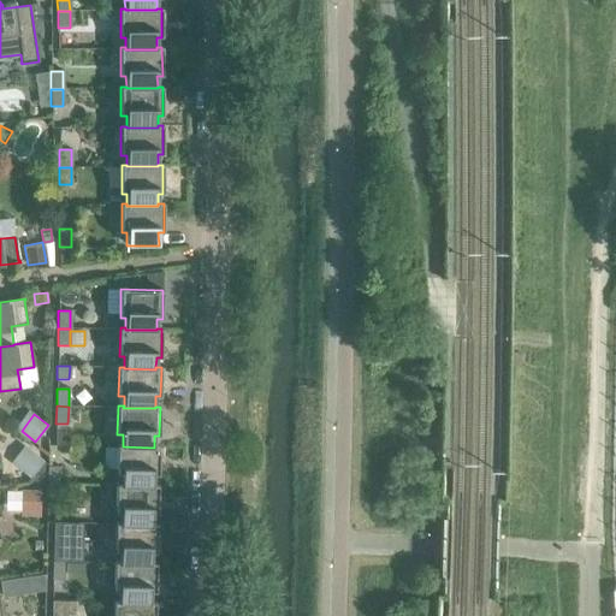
[(122,474),(122,484),(122,486),(153,486),(153,485),(153,475),(158,475),(159,446),(154,446),(154,448),(123,446),(123,445),(117,445),(117,474),(122,474)]
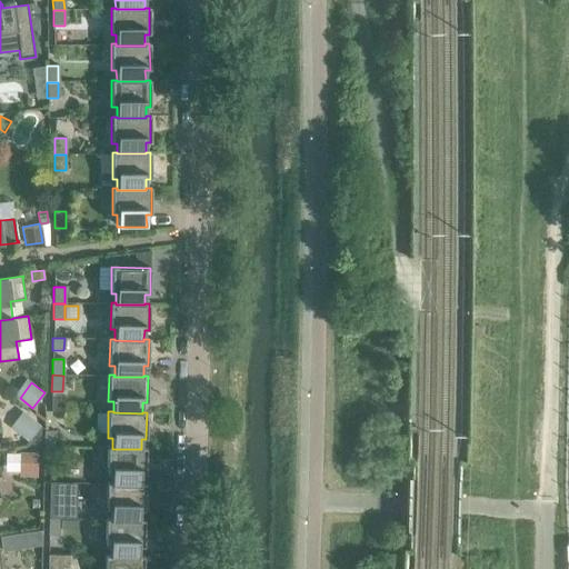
[(27,416),(15,431),(28,441),(40,426),(27,416)]
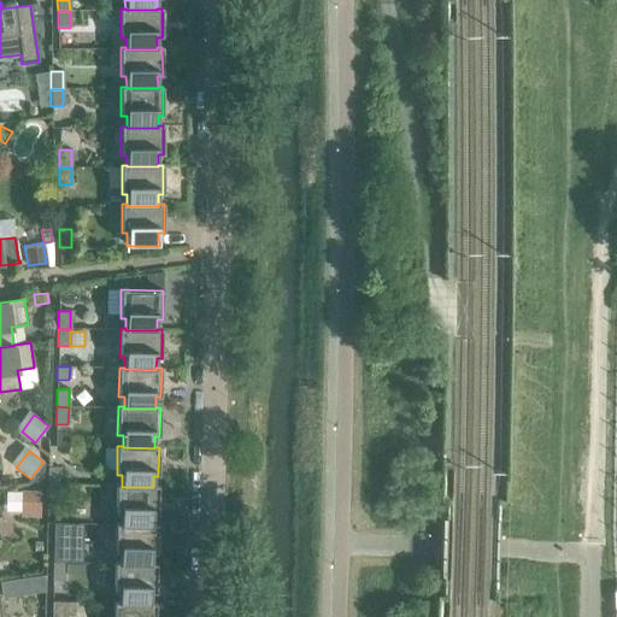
[(47,468),(47,485),(59,485),(59,468),(47,468)]
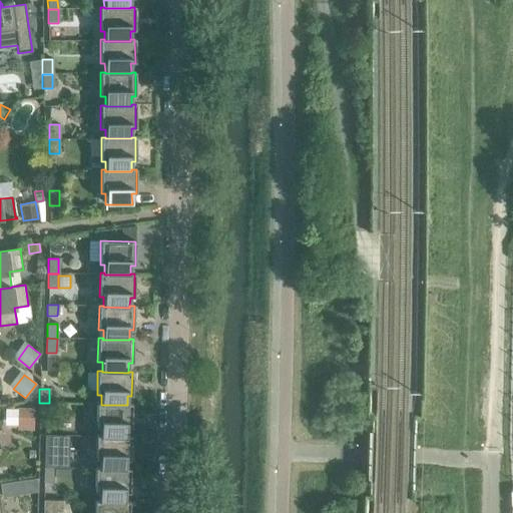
[(49,403),(39,403),(39,417),(49,418),(49,403)]
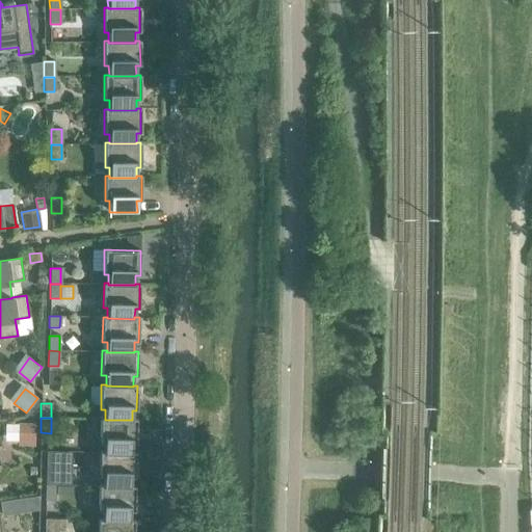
[(104,443),(104,452),(104,453),(131,454),(131,452),(132,444),(136,444),(136,419),(132,419),(132,420),(105,420),(105,418),(100,418),(100,443),(104,443)]
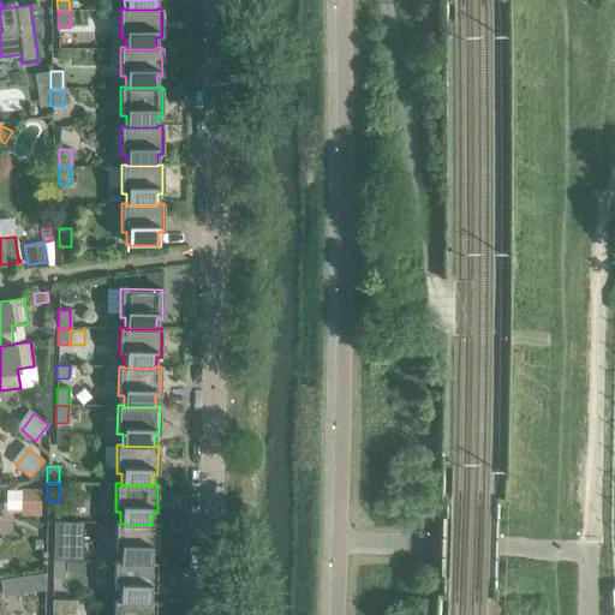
[(21,490),(21,515),(40,515),(41,490),(21,490)]
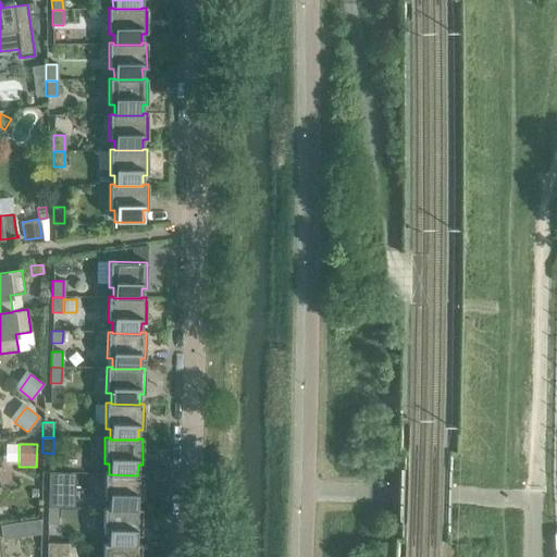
[(109,499),(108,508),(108,509),(137,510),(137,509),(137,499),(141,499),(143,473),(137,473),(137,475),(109,474),(109,473),(104,473),(103,499),(109,499)]
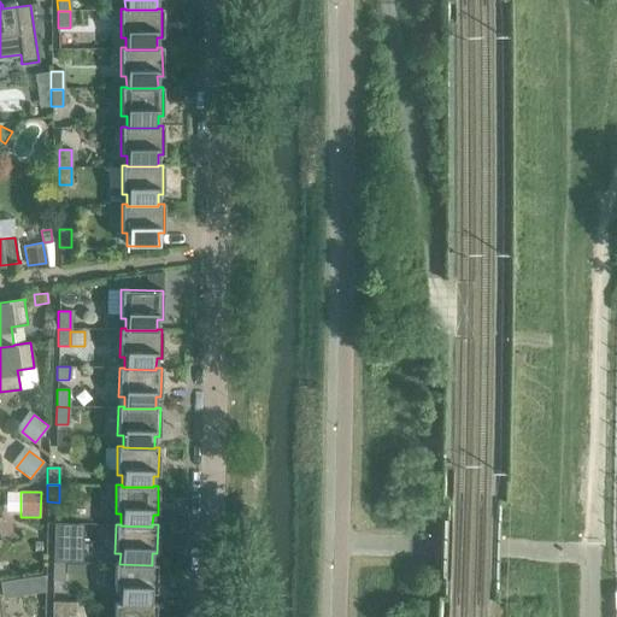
[(53,546),(52,563),(64,563),(65,546),(53,546)]
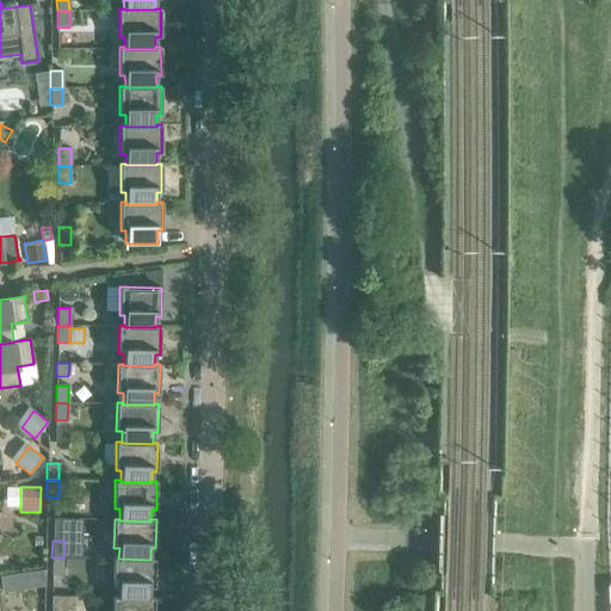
[(63,557),(51,557),(51,575),(63,575),(63,557)]
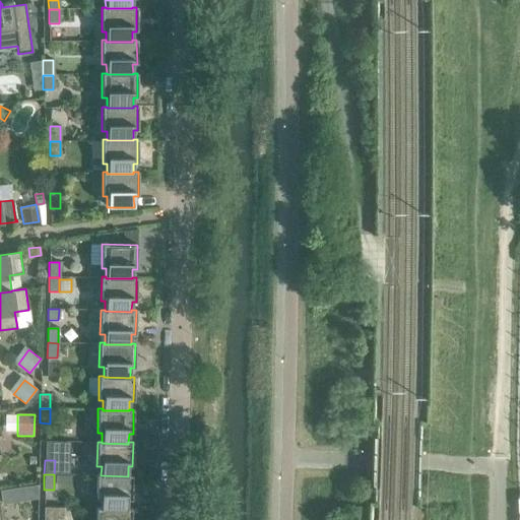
[(101,499),(101,508),(101,509),(127,510),(127,508),(127,500),(131,500),(132,475),(128,475),(128,476),(101,475),(101,474),(96,474),(95,499),(101,499)]
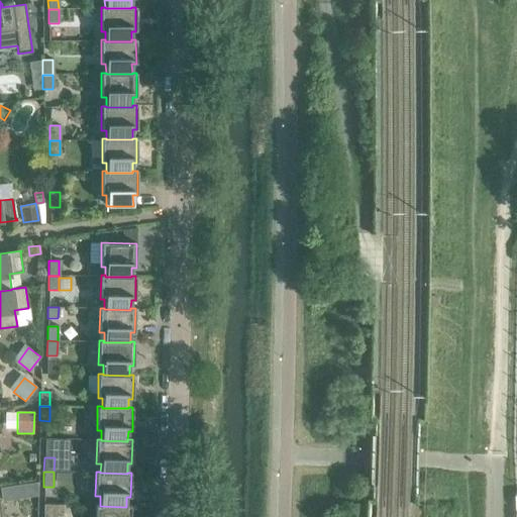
[(37,482),(0,488),(0,491),(2,501),(37,495),(37,482)]
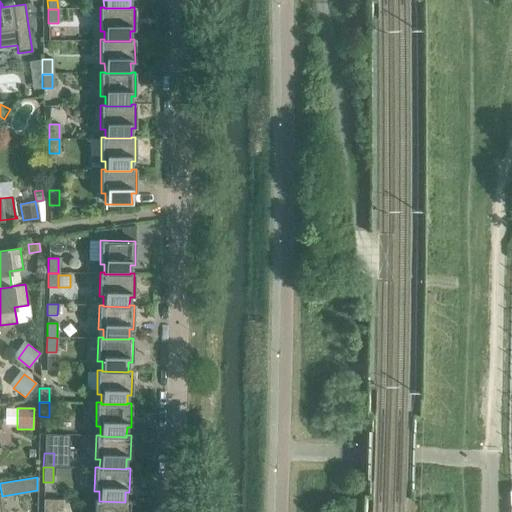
[(99,501),(99,500),(94,499),(93,511),(128,511),(129,500),(125,500),(125,502),(99,501)]
